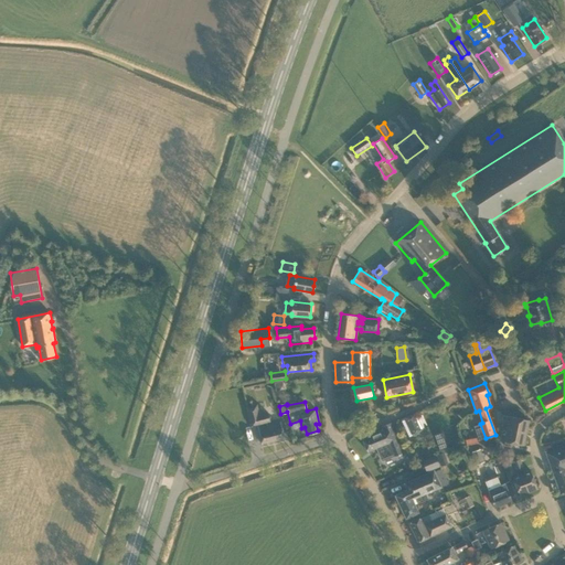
[(263,444),(274,441),(285,438),(280,422),(270,424),(268,412),(263,413),(262,407),(258,407),(257,405),(246,407),(251,426),(267,423),(267,425),(258,427),(263,444)]
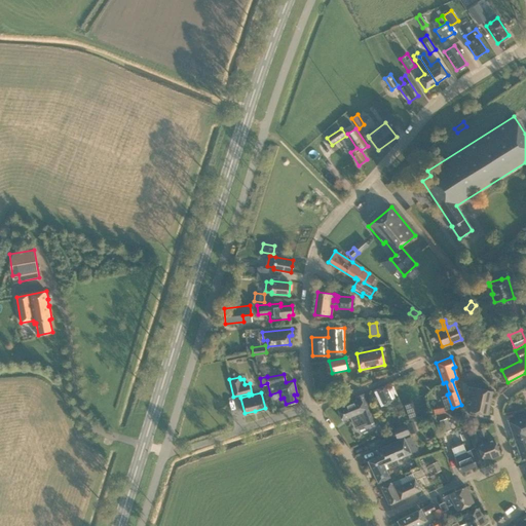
[(387,388),(385,384),(376,388),(383,404),(397,397),(392,386),(387,388)]
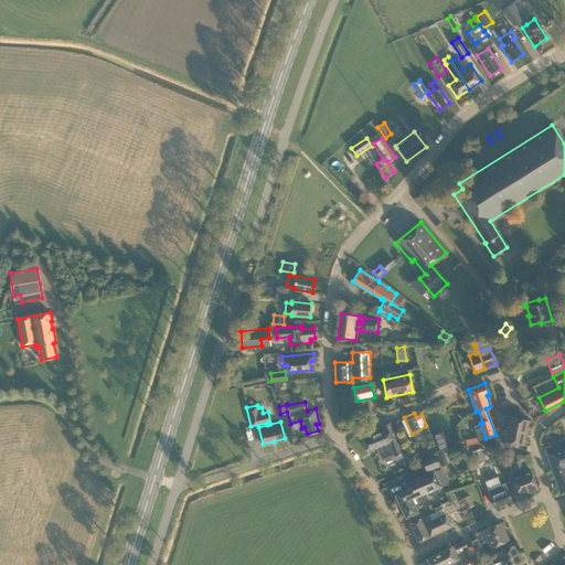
[(507,428),(526,433),(529,420),(502,415),(502,419),(508,420),(507,428)]
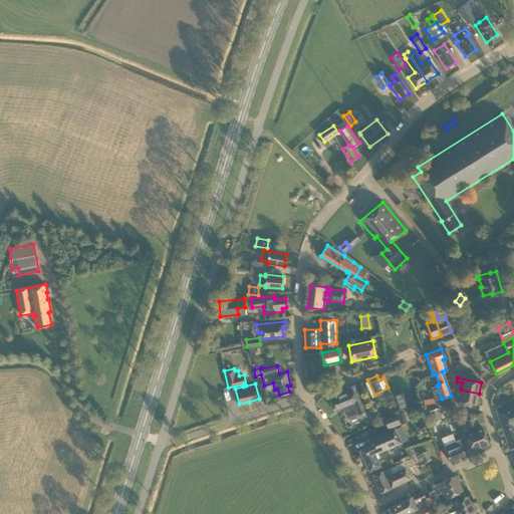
[(335,411),(346,406),(348,410),(355,407),(358,415),(365,412),(355,384),(329,396),(335,411)]
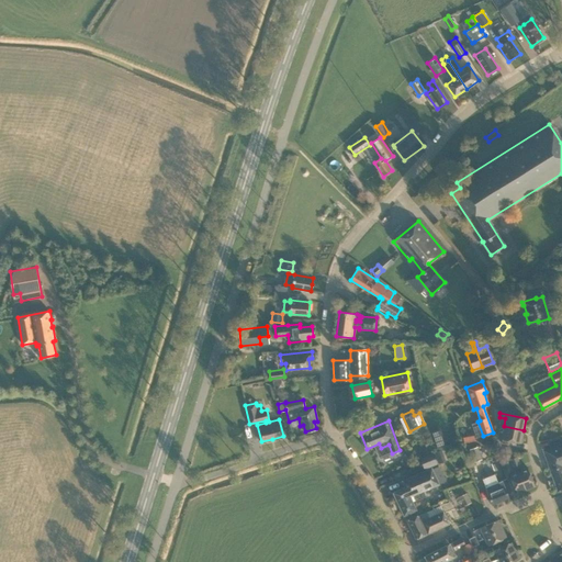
[(524,430),(504,426),(502,439),(502,442),(508,445),(509,439),(521,442),(524,430)]
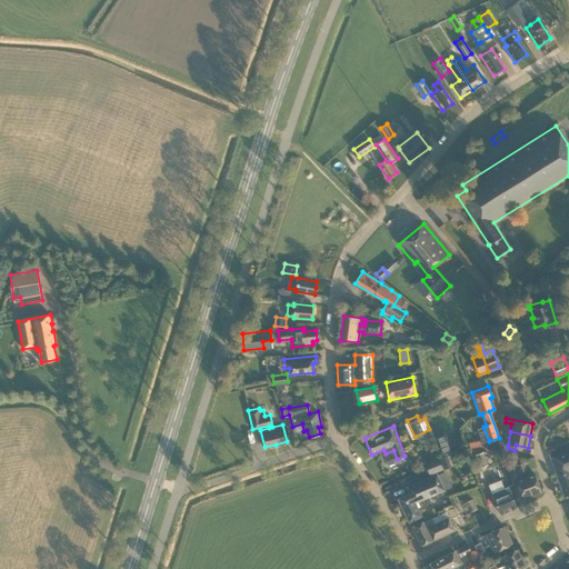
[(438,436),(443,451),(450,449),(446,433),(438,436)]
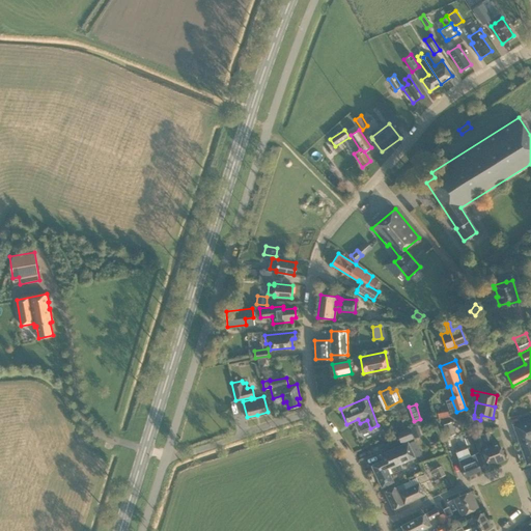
[(466,418),(460,415),(455,422),(462,426),(466,418)]
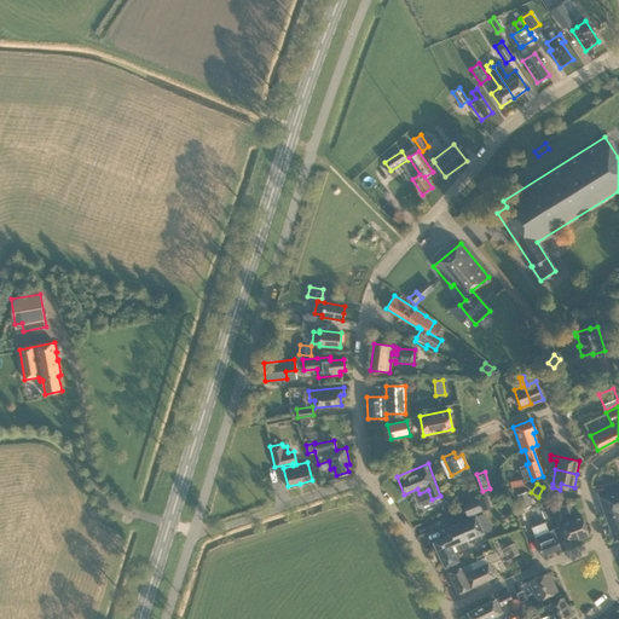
[(618,485),(599,493),(614,539),(618,538),(618,485)]
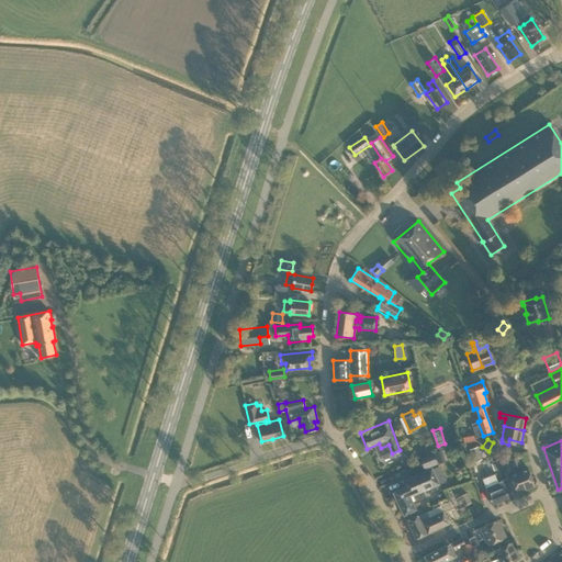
[(428,452),(426,445),(418,447),(413,449),(415,457),(420,454),(428,452)]
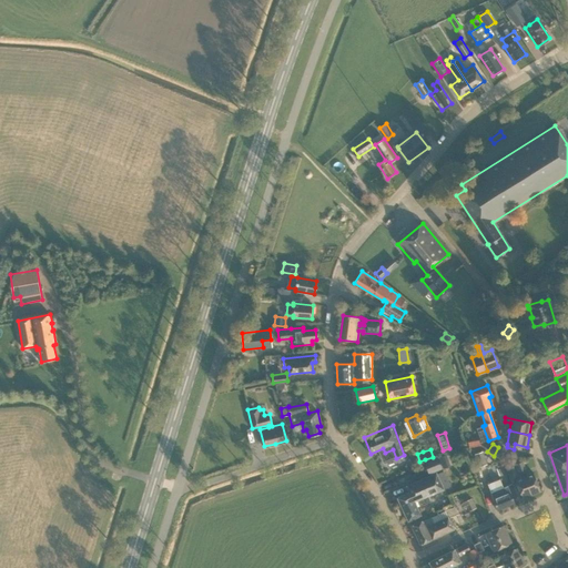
[(487,464),(483,452),(475,454),(479,467),(487,464)]
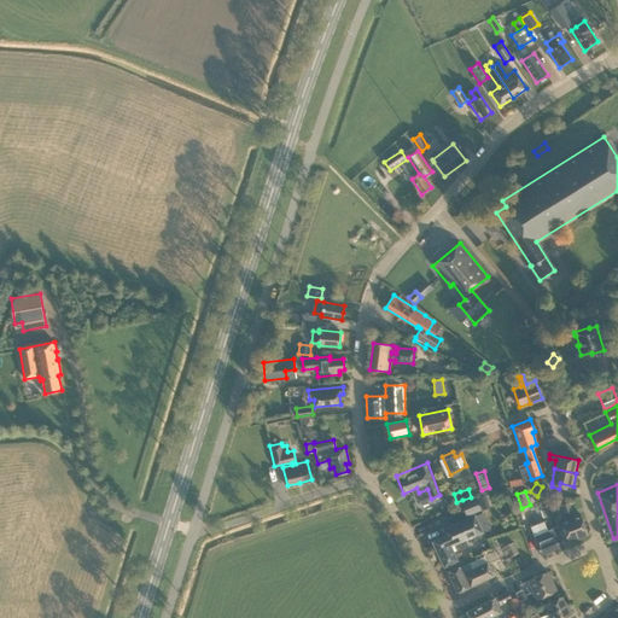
[(490,506),(485,494),(478,497),(483,509),(490,506)]
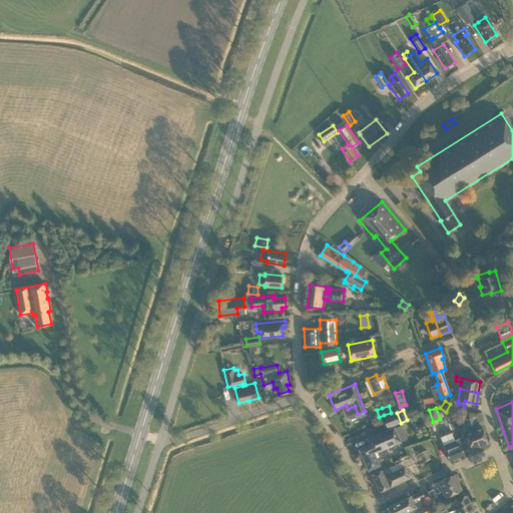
[(400,423),(395,413),(383,418),(388,428),(400,423)]
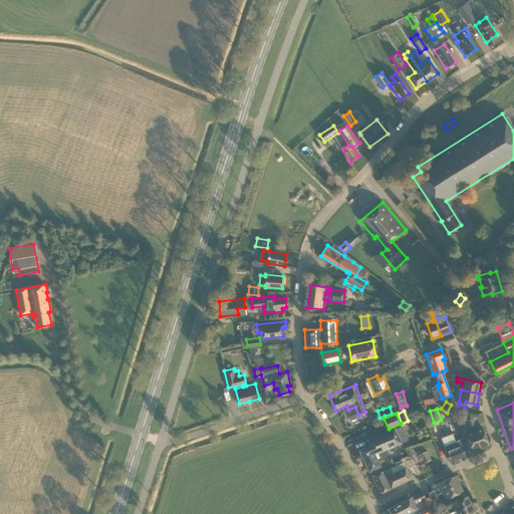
[(482,428),(474,431),(481,448),(488,445),(482,428)]
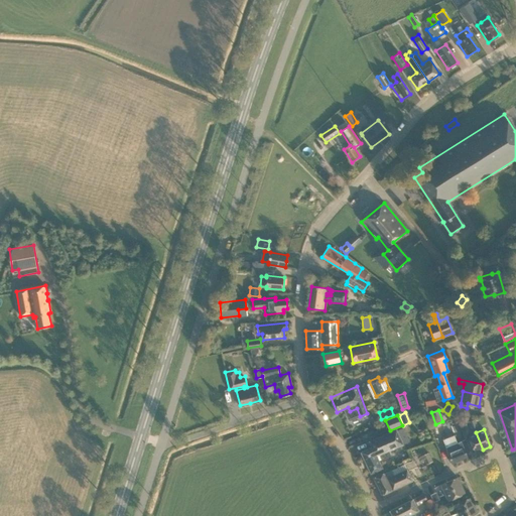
[(402,444),(396,430),(370,441),(372,447),(361,453),(370,473),(382,468),(378,460),(381,459),(390,455),(389,450),(390,450),(402,444)]
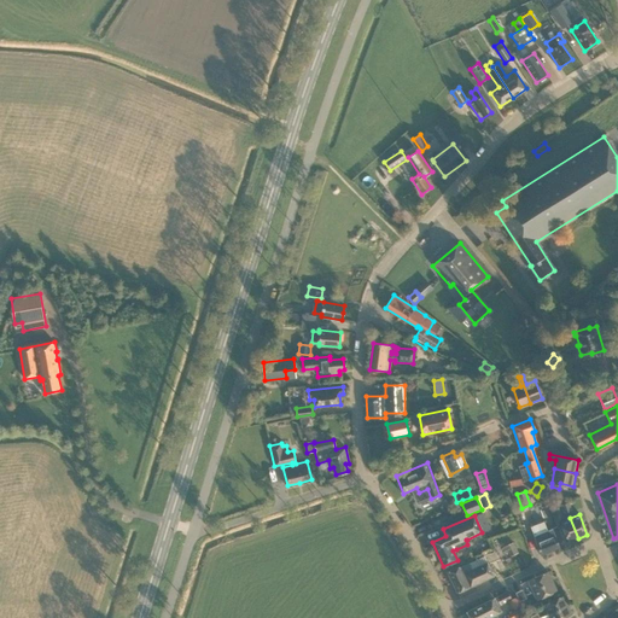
[(578,538),(570,518),(561,522),(569,541),(578,538)]
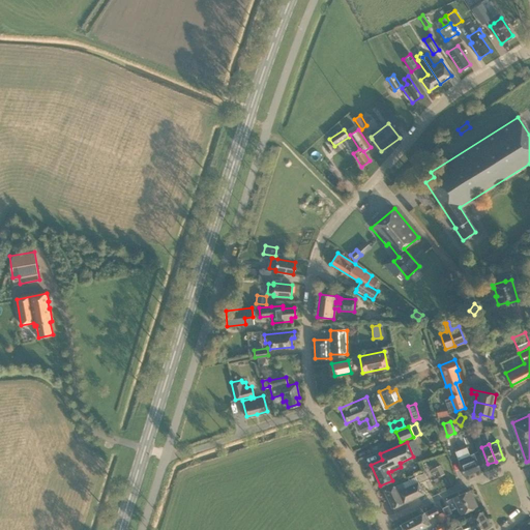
[(479,470),(473,453),(458,460),(464,476),(479,470)]
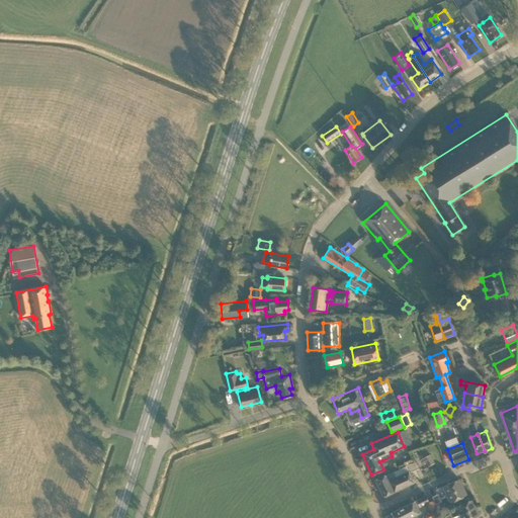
[(435,463),(431,453),(422,457),(423,461),(426,460),(429,465),(435,463)]
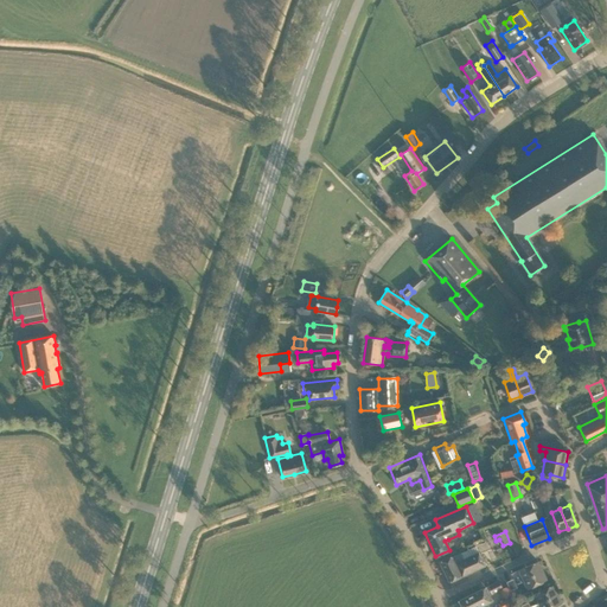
[(490,555),(487,549),(484,551),(480,553),(477,547),(460,553),(454,556),(440,562),(448,581),(484,566),(485,564),(493,561),(490,555)]
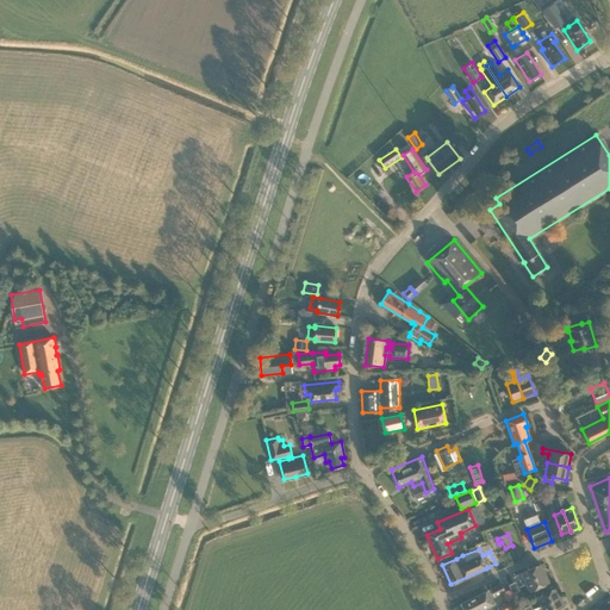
[(521,573),(526,582),(545,573),(541,564),(521,573)]
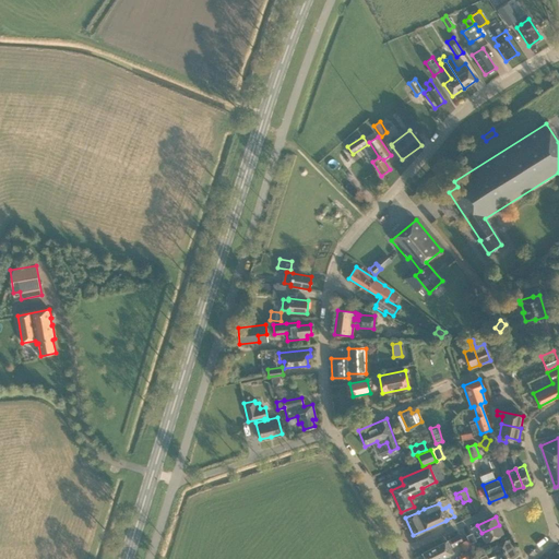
[(499,525),(482,533),(485,542),(503,533),(499,525)]
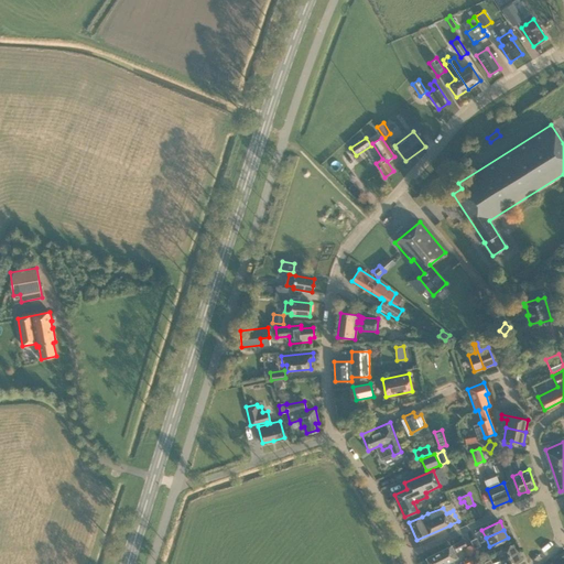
[(467,546),(464,540),(426,557),(429,563),(445,563),(457,559),(455,553),(467,546)]
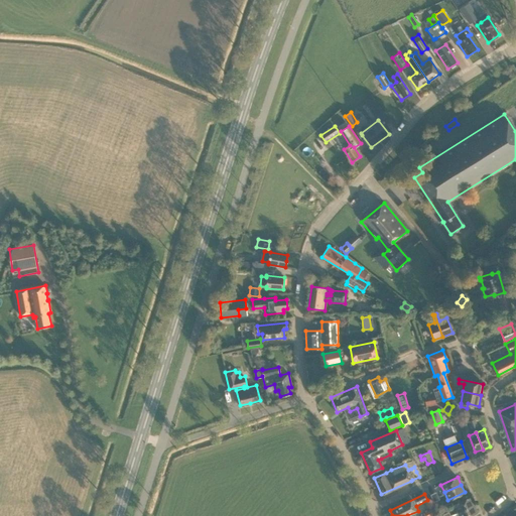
[(458,512),(474,505),(471,497),(454,505),(458,512)]
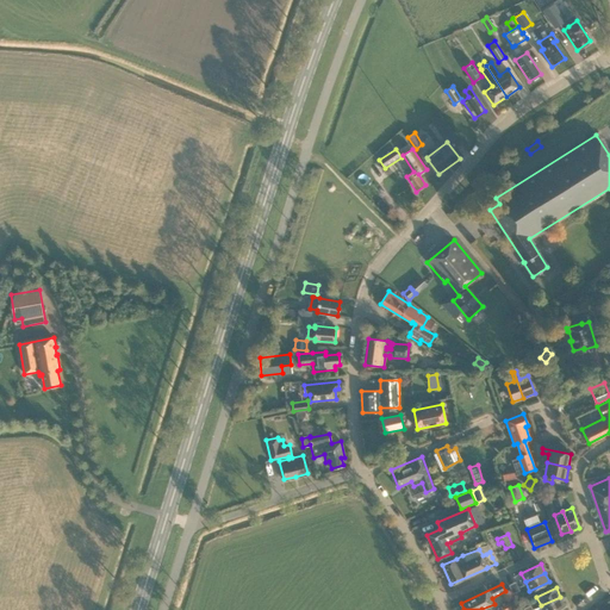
[(560,597),(541,605),(542,609),(554,609),(564,605),(560,597)]
